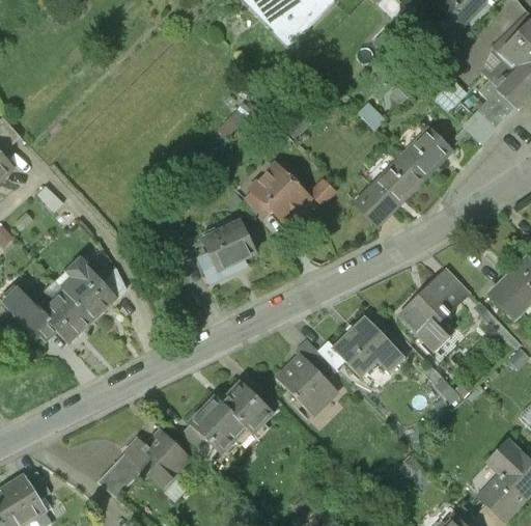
[(277,27),(291,42),(333,0),(259,0),(282,22),(277,27)]
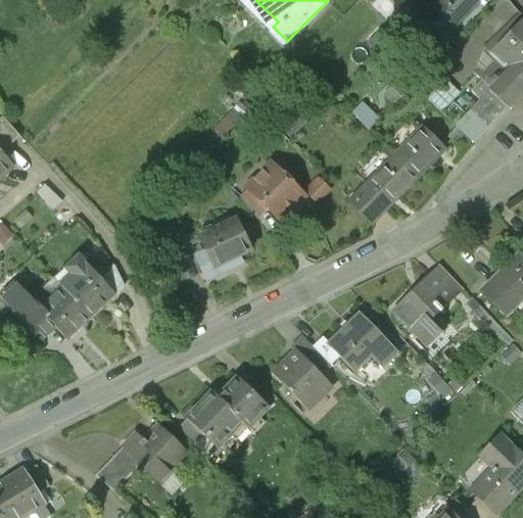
[(454,22),(475,0),(438,0),(434,4),(454,22)]
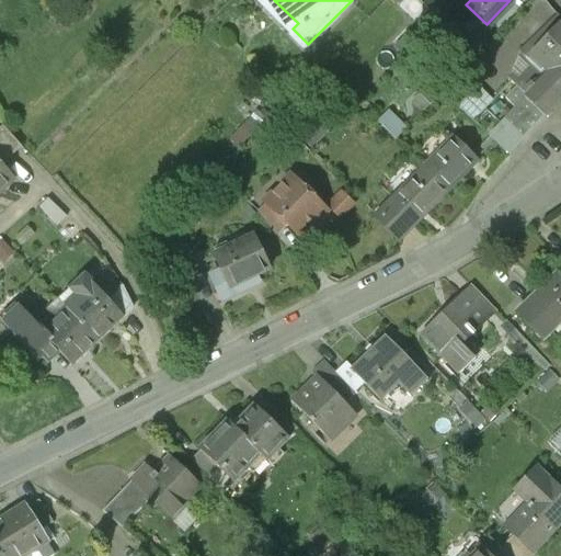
[(526,94),(545,112),(560,94),(560,19),(531,50),(551,69),(526,94)]
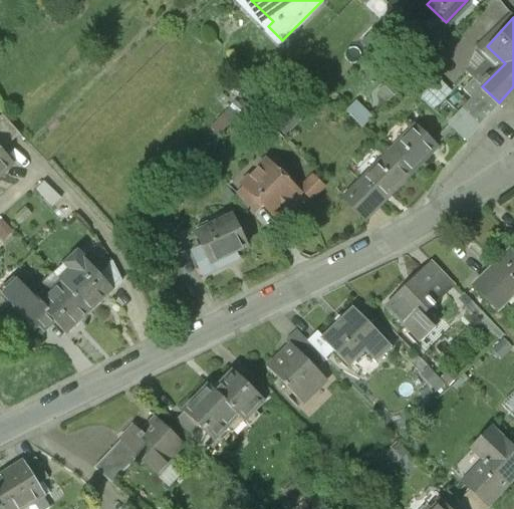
[(335,23),(326,32),(336,43),(346,34),(335,23)]
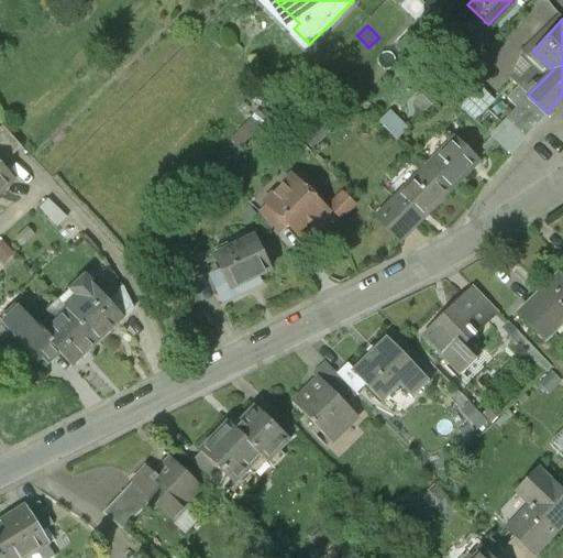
[(396,42),(406,52),(422,34),(412,25),(396,42)]
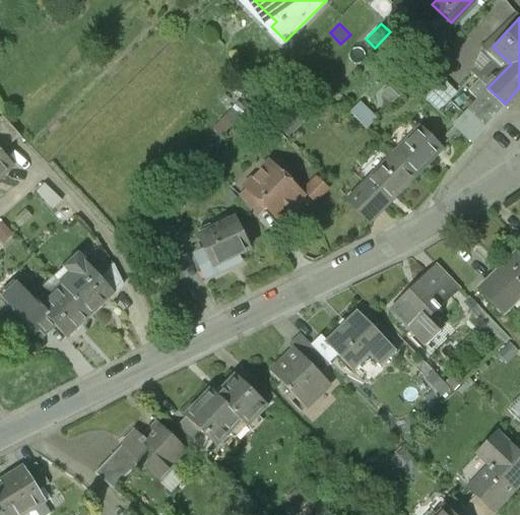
[(388,83),(398,93),(410,81),(419,71),(409,61),(388,83)]
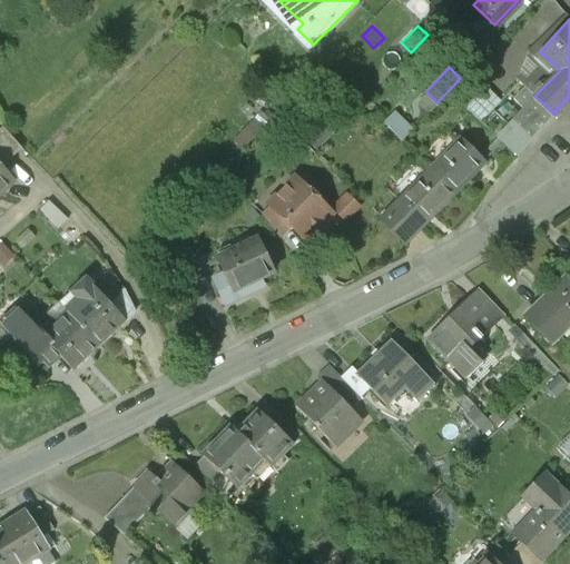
[(460,78),(450,89),(480,119),(501,98),(470,68),(460,78)]
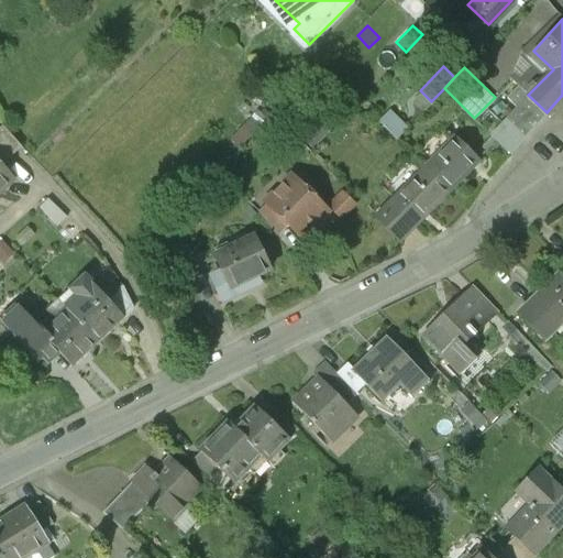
[(490,133),(509,151),(547,112),(528,95),(517,84),(501,98),(514,110),(490,133)]
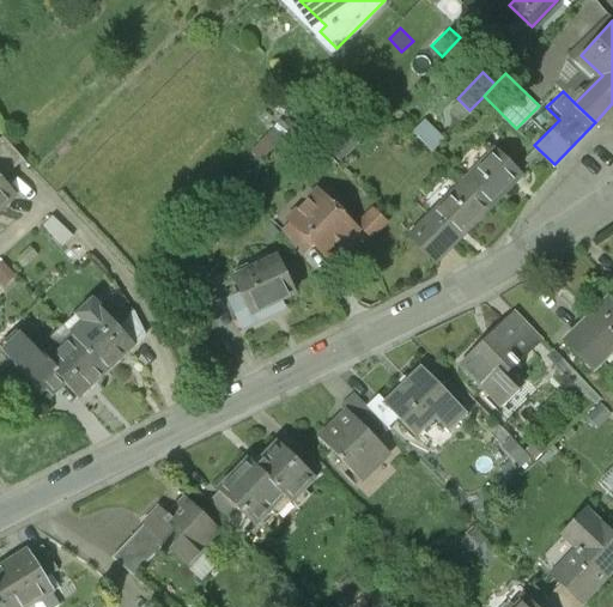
[(0,176),(1,177),(24,157),(4,133),(0,135),(0,176)]
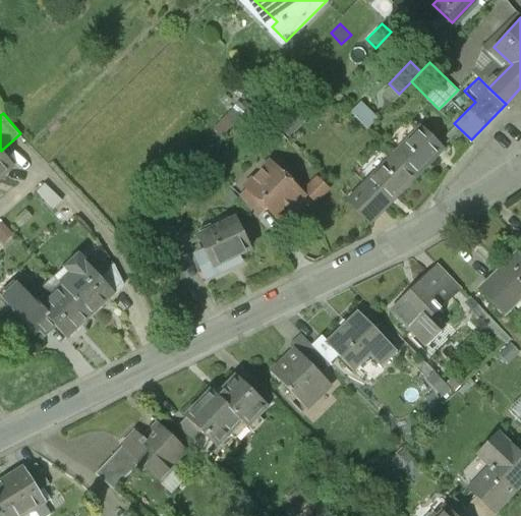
[(392,151),(415,173),(443,146),(419,122),(392,151)]
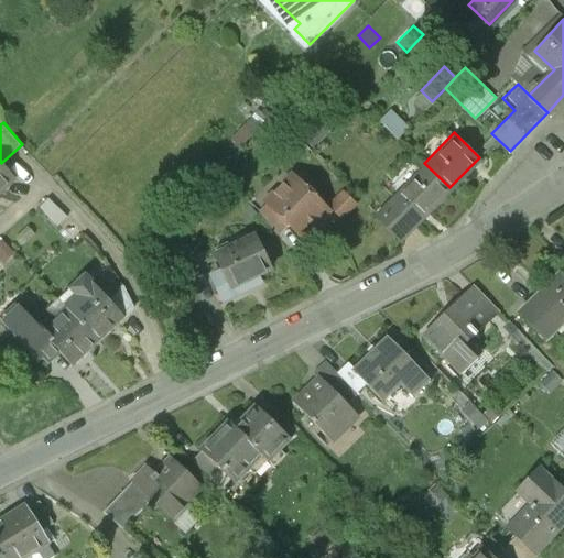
[(0,189),(13,177),(1,163),(0,162),(0,189)]
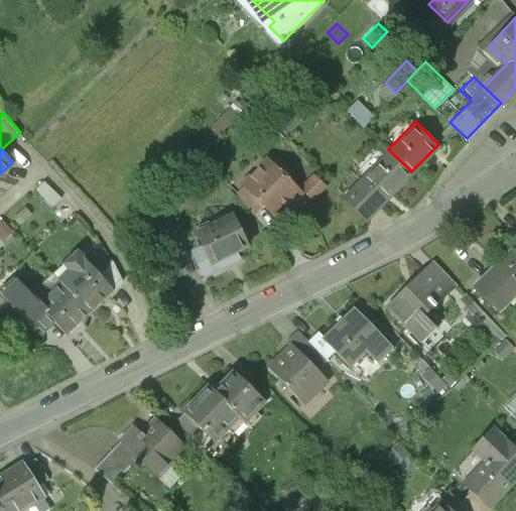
[(344,195),(367,217),(411,171),(388,149),(344,195)]
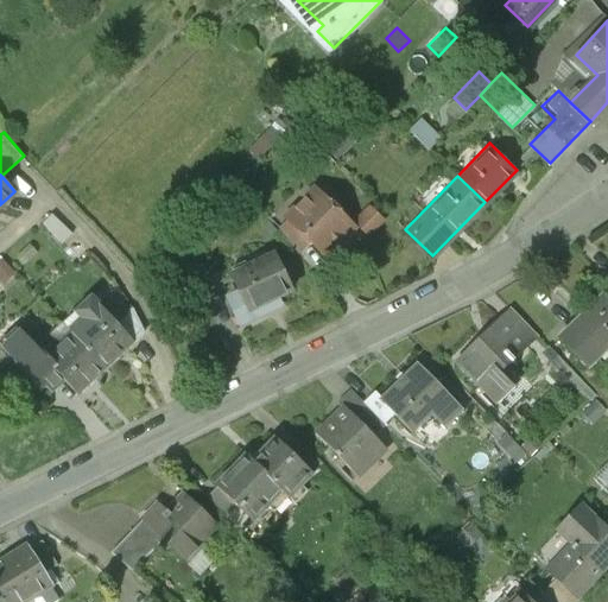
[(328,251),(353,225),(315,188),(290,214),(314,238),(328,251)]
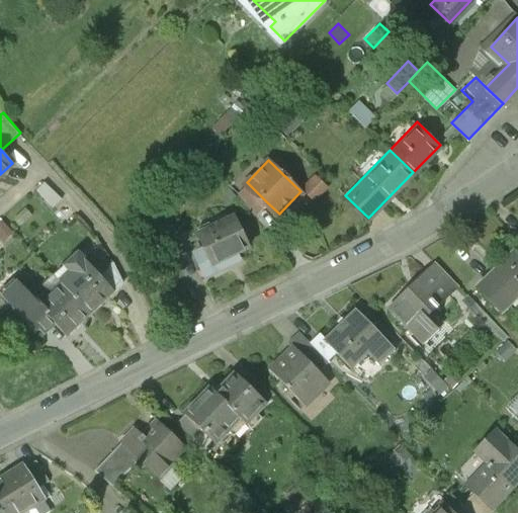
[(298,174),(313,188),(325,175),(311,162),(298,174)]
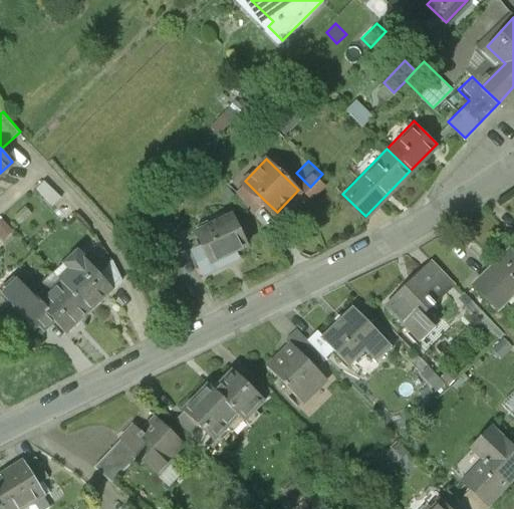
[(44,178),(35,187),(52,203),(61,195),(44,178)]
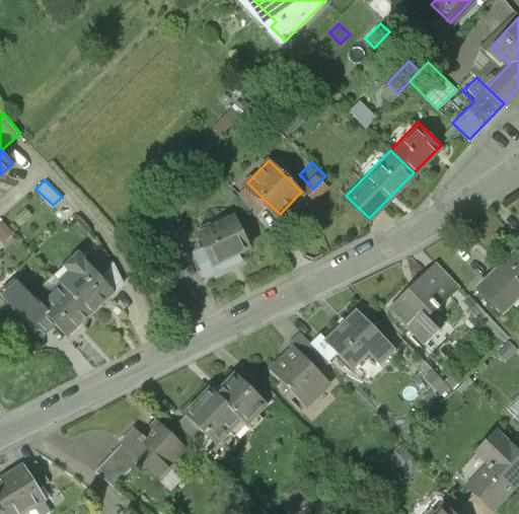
[(256,214),(268,203),(247,182),(239,192),(256,214)]
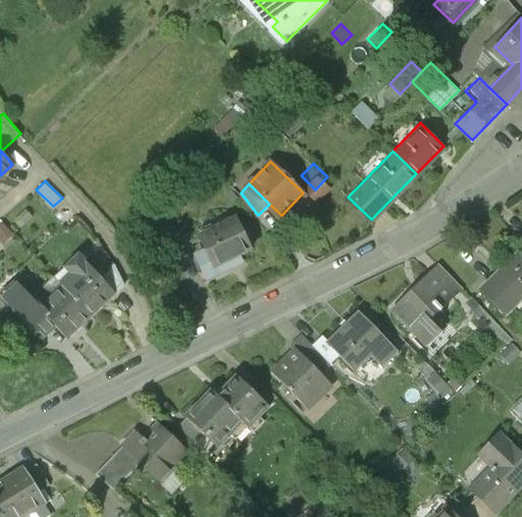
[(196,254),(203,270),(250,248),(236,217),(200,235),(207,249),(196,254)]
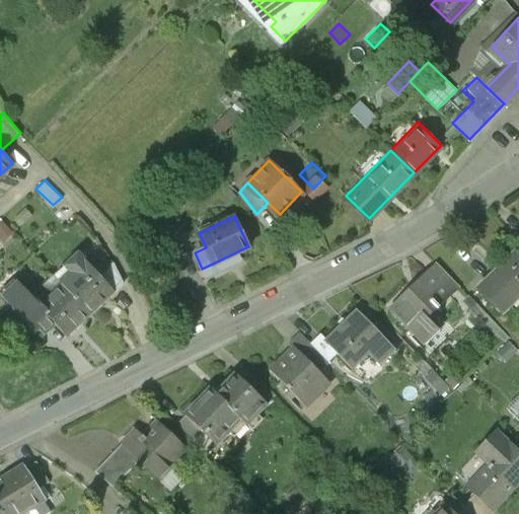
[(476,287),(501,312),(518,294),(518,252),(515,249),(476,287)]
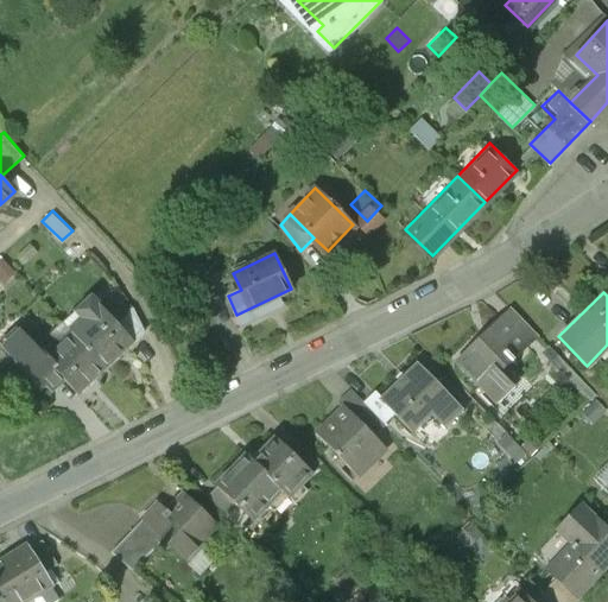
[(75,330),(105,363),(133,337),(119,322),(93,295),(65,321),(75,330)]
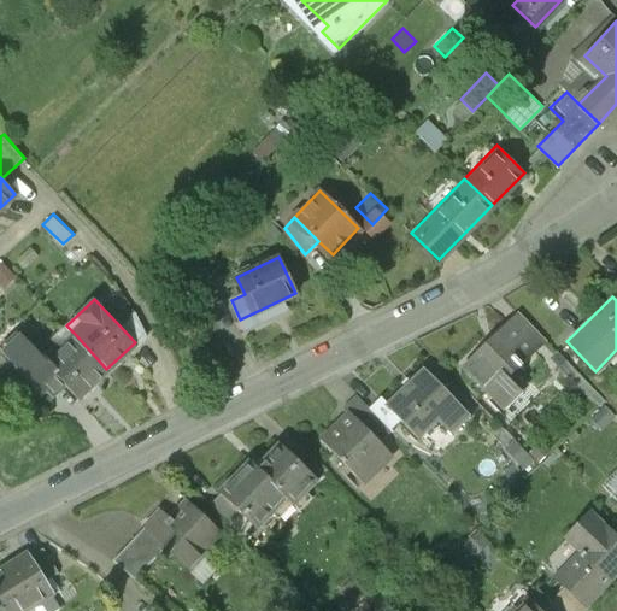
[(191,305),(168,315),(172,325),(195,315),(191,305)]
